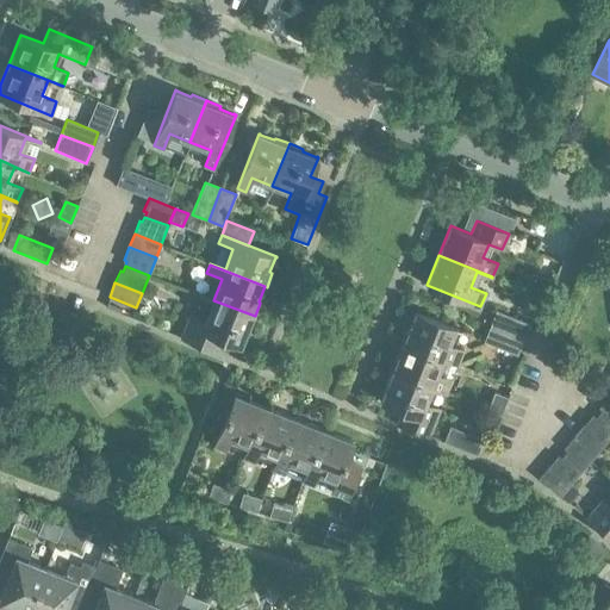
[(249,330),(255,316),(213,300),(204,322),(188,316),(180,337),(217,352),(222,338),(241,346),(242,344),(241,344),(247,330),(249,330)]
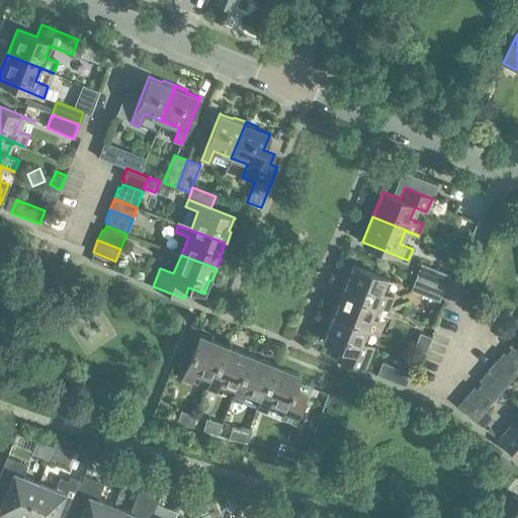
[(343,290),(389,309),(394,297),(380,292),(385,279),(399,284),(399,283),(353,265),(343,290)]
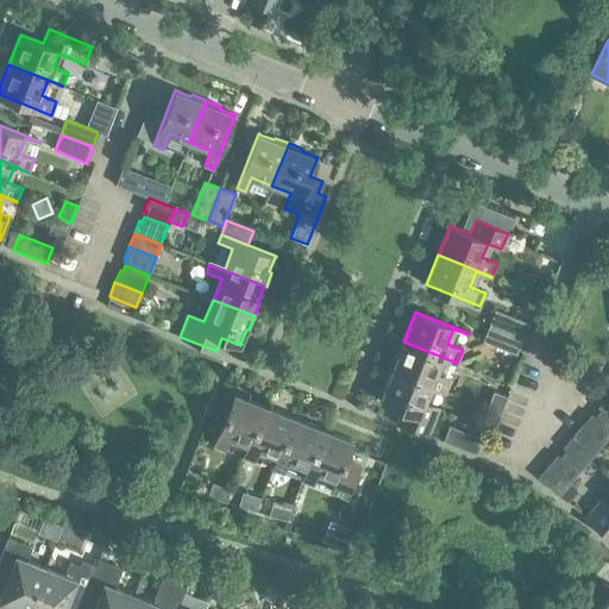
[(489,326),(521,338),(527,324),(495,312),(489,326)]
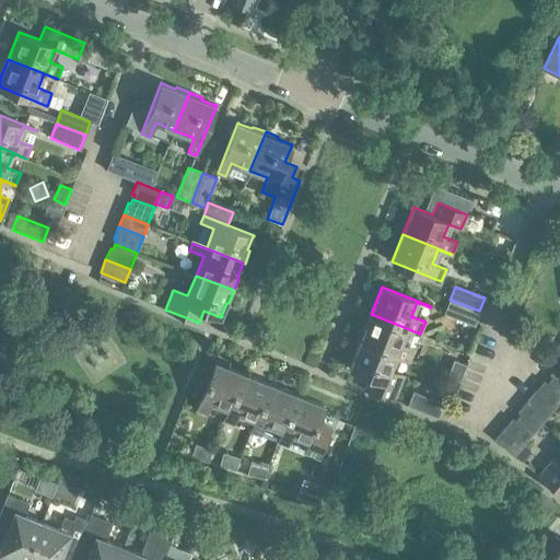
[(474,325),(479,311),(450,300),(444,313),(474,325)]
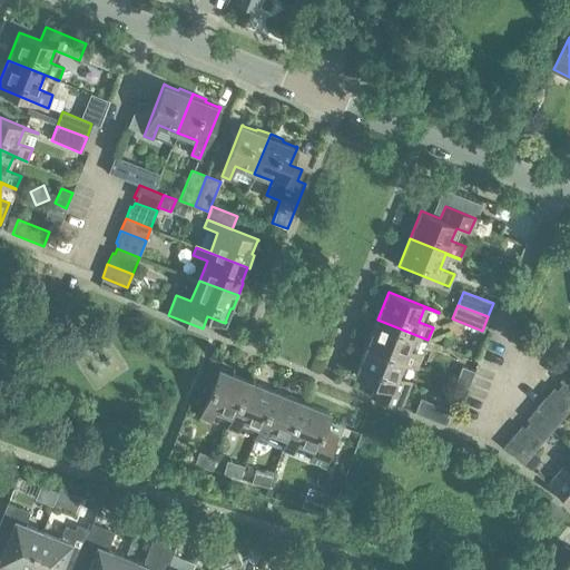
[(428,341),(428,340),(377,320),(366,346),(416,367),(422,355),(408,350),(414,335),(428,341)]
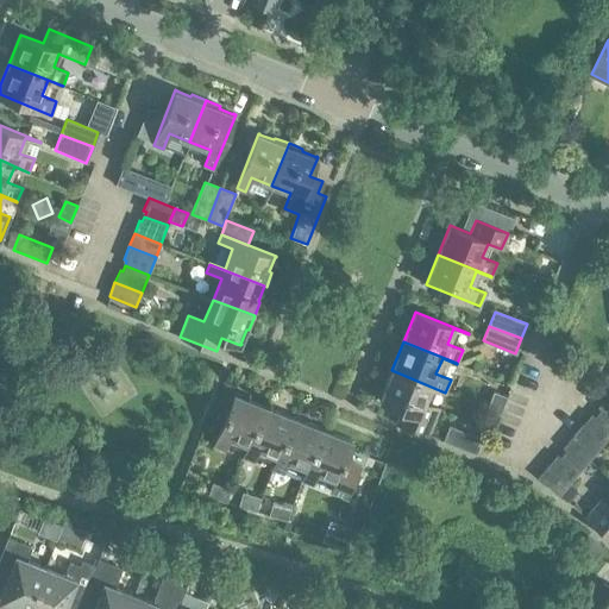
[(445,393),(391,370),(380,400),(402,409),(396,422),(428,435),(439,408),(425,402),(431,387),(445,393)]
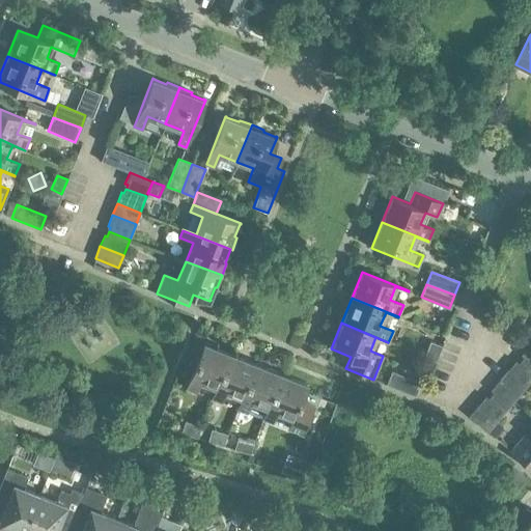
[(437,362),(442,346),(430,341),(424,357),(437,362)]
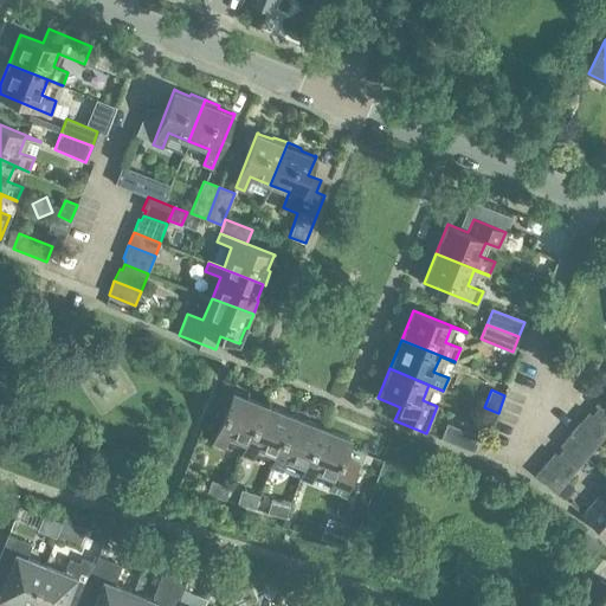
[(242,455),(263,404),(233,392),(213,443),(223,446),(227,436),(246,443),(242,455)]
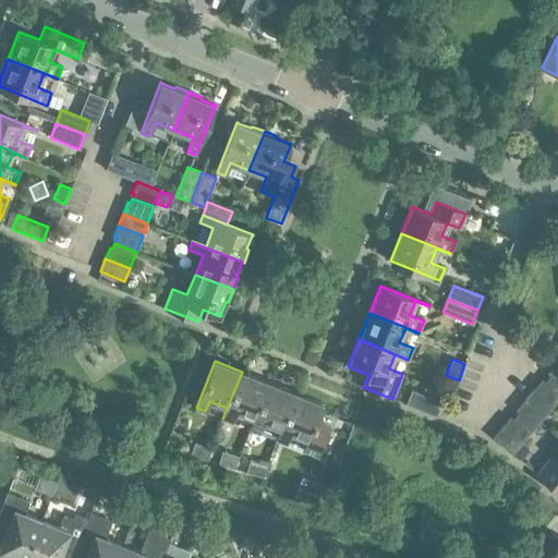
[(547,378),(557,387),(557,363),(556,362),(547,373),(549,375),(547,378)]
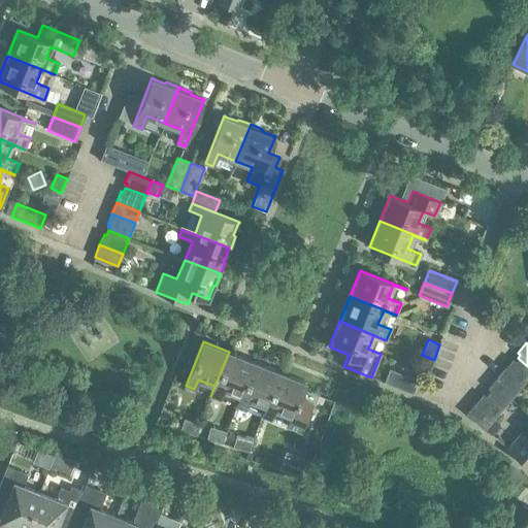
[(236,406),(255,362),(229,352),(210,396),(220,399),(223,389),(240,396),(236,405),(236,406)]
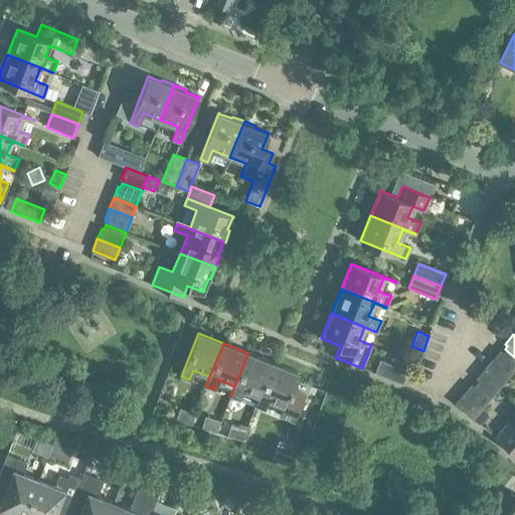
[(514,369),(514,357),(505,349),(502,353),(500,350),(492,359),(510,375),(514,369)]
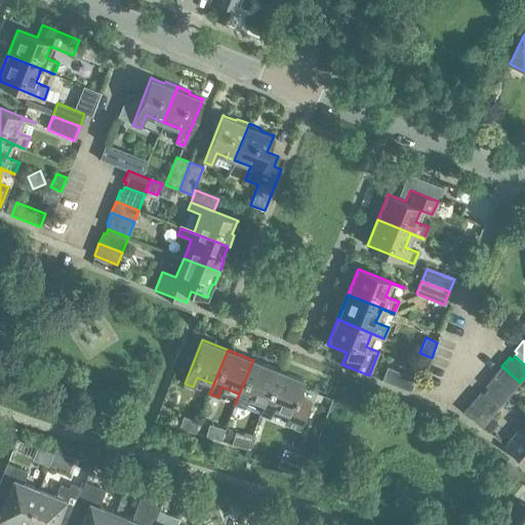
[(260,413),(278,369),(253,360),(235,404),(244,407),(247,397),(264,404),(259,413),(260,413)]
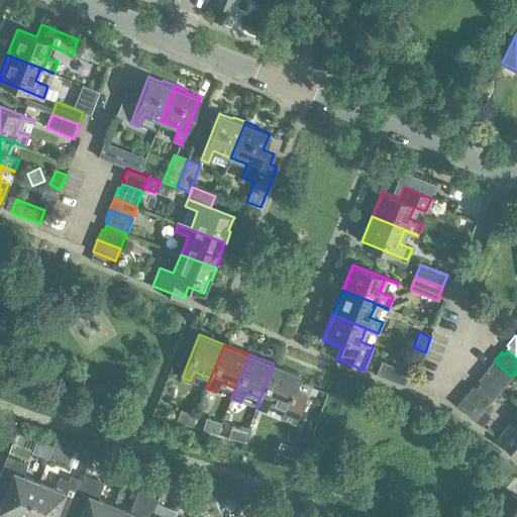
[(504,386),(512,377),(494,360),(486,370),(504,386)]
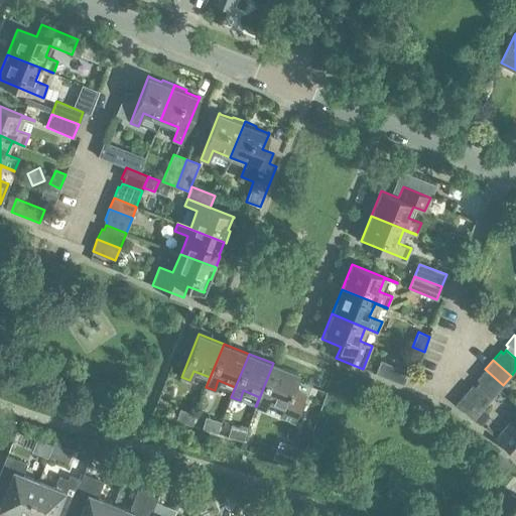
[(403,385),(408,372),(380,361),(375,374),(403,385)]
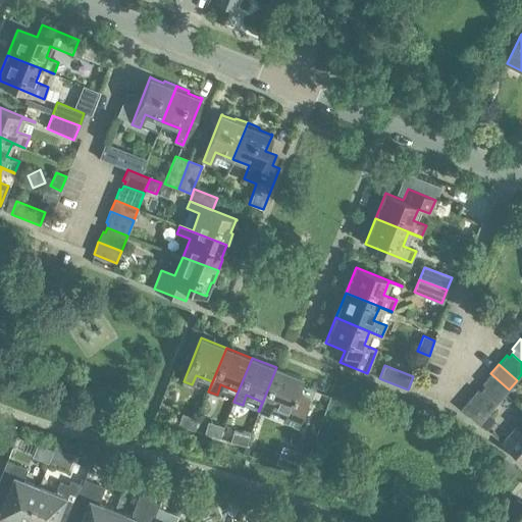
[(276,367),(259,411),(267,415),(271,405),(288,411),(283,421),(297,426),(305,406),(293,401),(302,377),(276,367)]
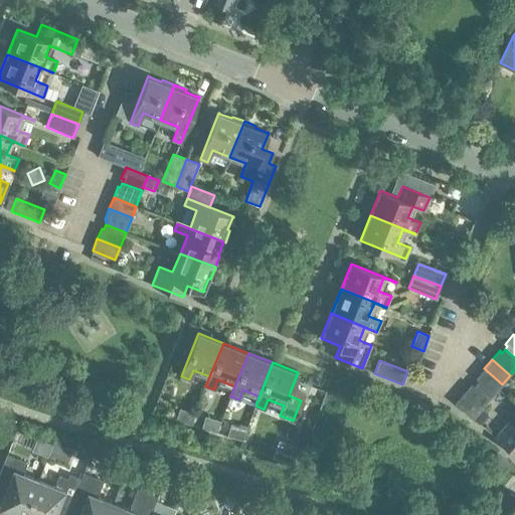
[(492,396),(502,384),(484,368),(476,378),(478,381),(476,383),(492,396)]
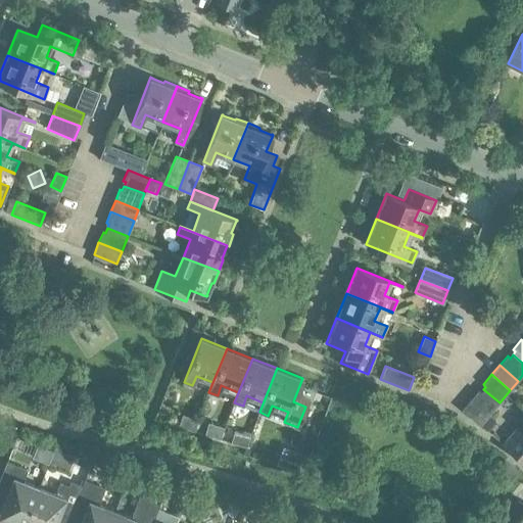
[(488,416),(500,402),(483,389),(480,393),(478,390),(470,399),(488,416)]
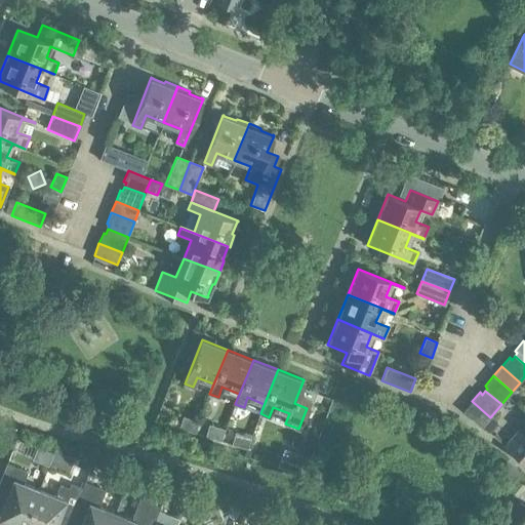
[(482,427),(490,417),(472,401),(463,411),(482,427)]
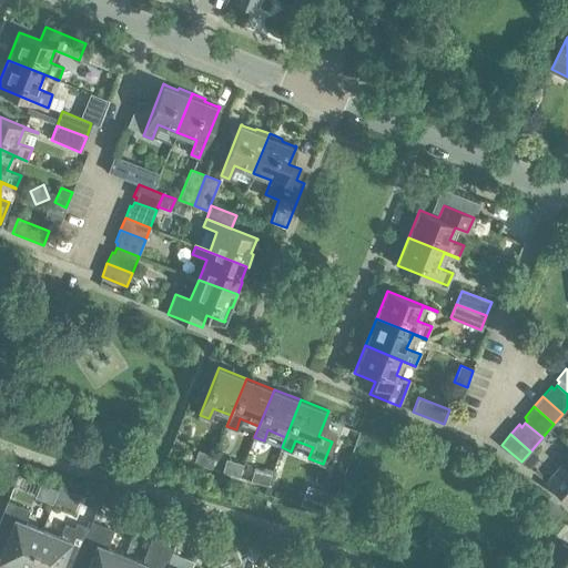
[(211,468),(215,456),(199,450),(194,463),(211,468)]
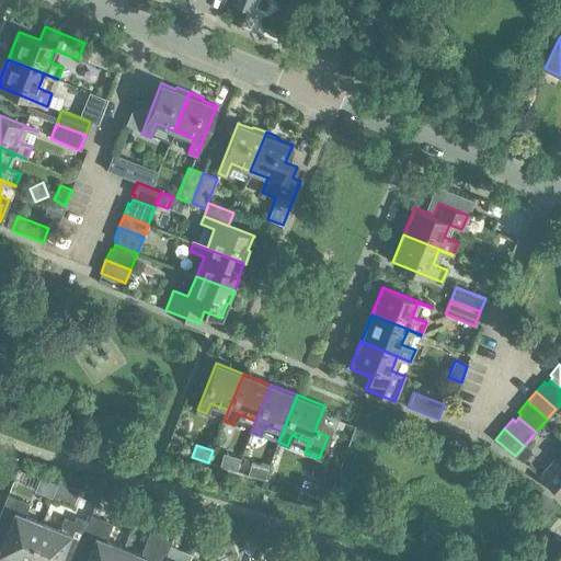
[(236,471),(240,458),(224,454),(219,467),(236,471)]
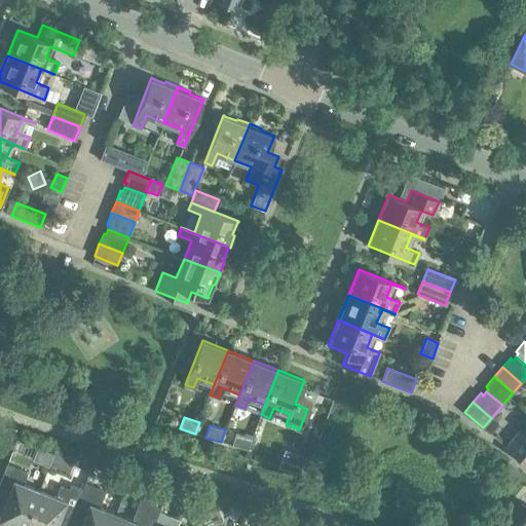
[(525,437),(519,430),(505,447),(525,463),(525,437)]
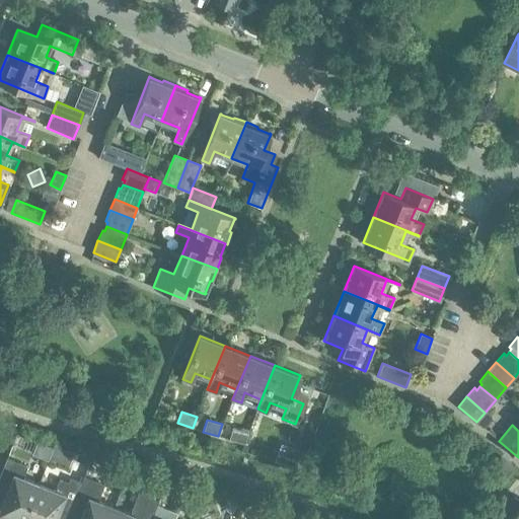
[(244,444),(248,432),(232,428),(229,439),(244,444)]
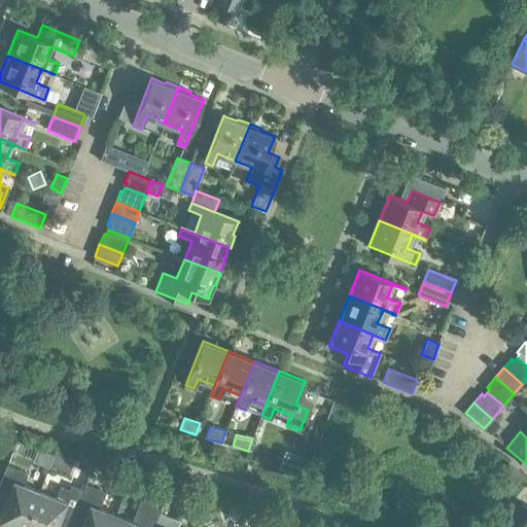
[(514,483),(521,473),(508,463),(500,471),(514,483)]
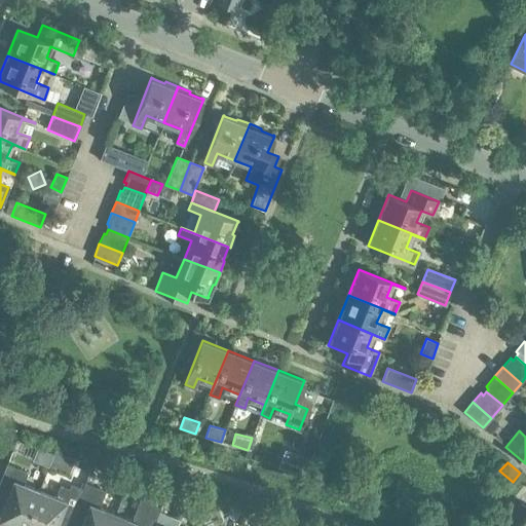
[(0,520),(14,525),(25,525),(39,491),(23,484),(27,473),(6,464),(0,480),(0,514),(0,520)]
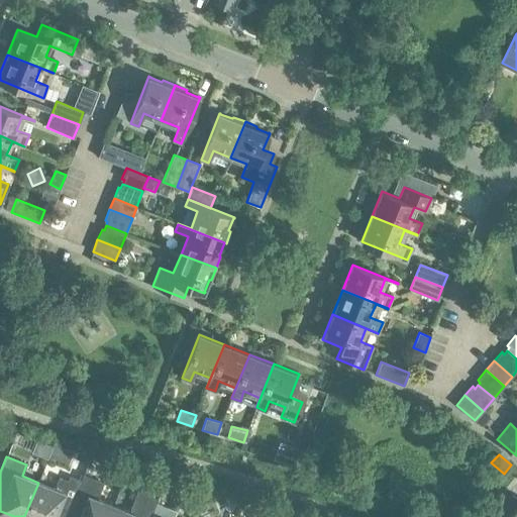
[(108,516),(113,506),(97,499),(103,484),(83,476),(81,481),(66,516),(108,516)]
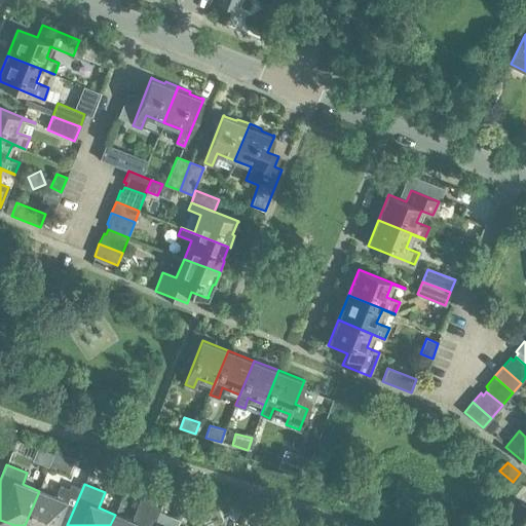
[(67,525),(82,489),(70,485),(69,490),(60,487),(55,497),(39,491),(25,525),(67,525)]
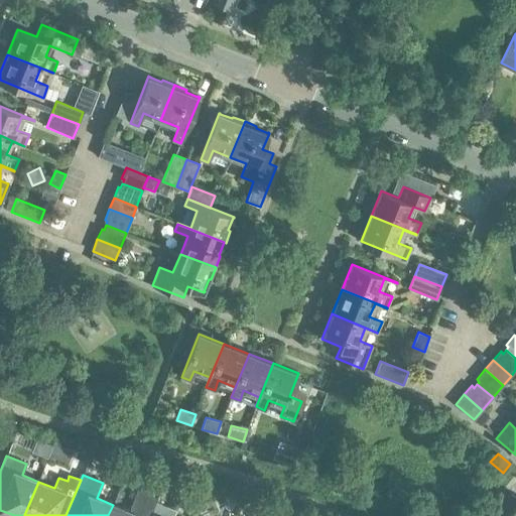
[(149,515),(155,502),(157,499),(136,490),(128,511),(113,505),(108,515),(149,515)]
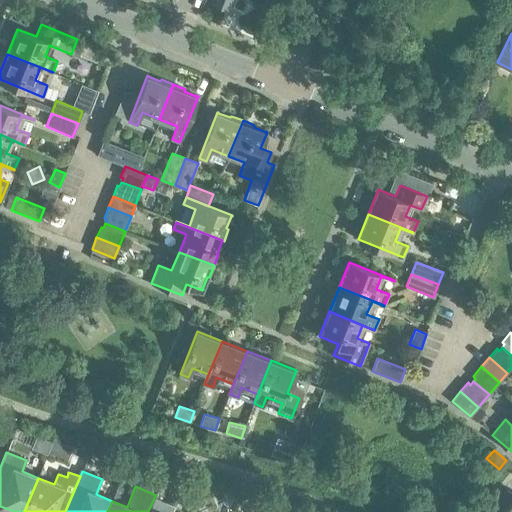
[(171,511),(174,506),(154,498),(148,511),(171,511)]
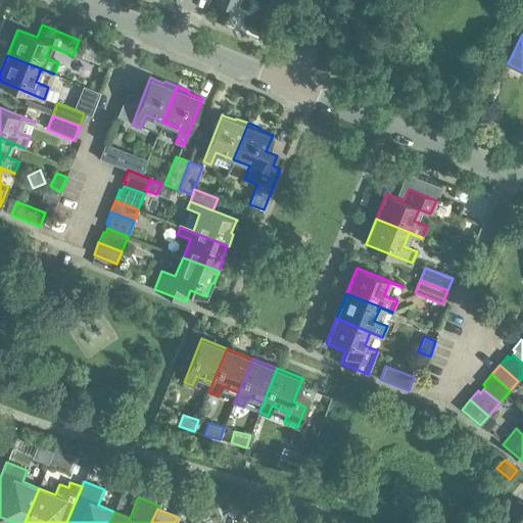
[(522,522),(522,510),(513,522),(504,515),(496,522),(522,522)]
